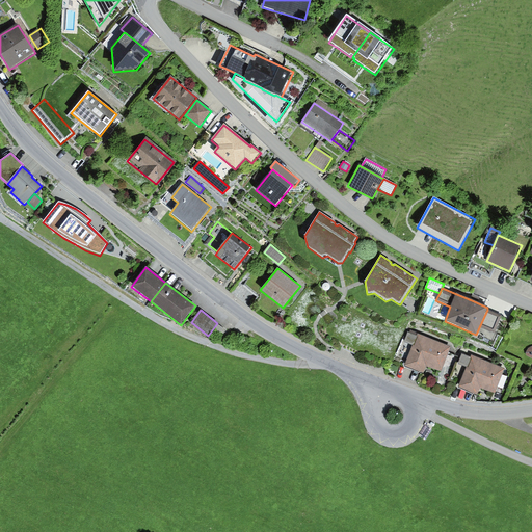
[(502,316),(487,310),(479,327),(495,334),(502,316)]
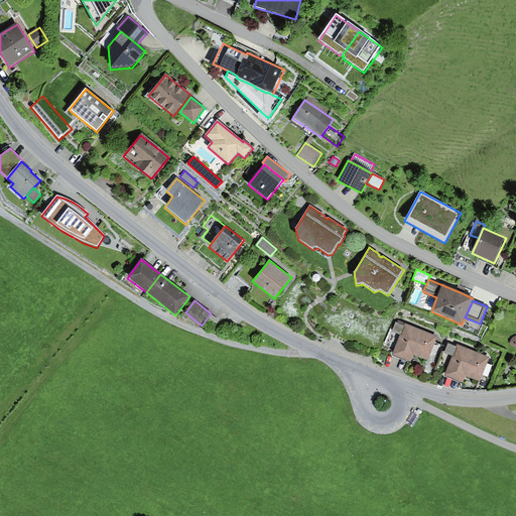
[(211,314),(208,319),(214,324),(217,318),(211,314)]
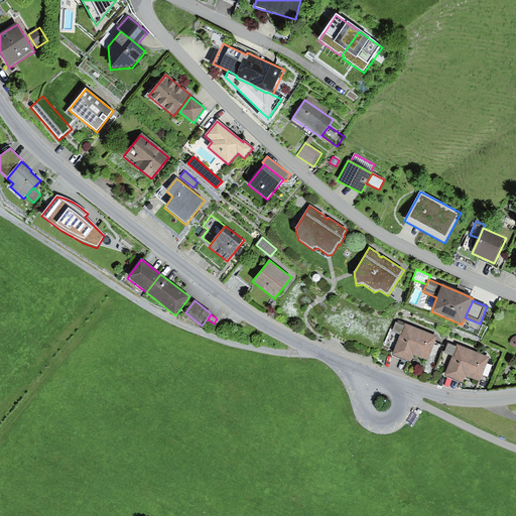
[(437,337),(405,325),(404,327),(395,323),(392,332),(400,336),(392,355),(410,362),(413,355),(427,361),(437,337)]
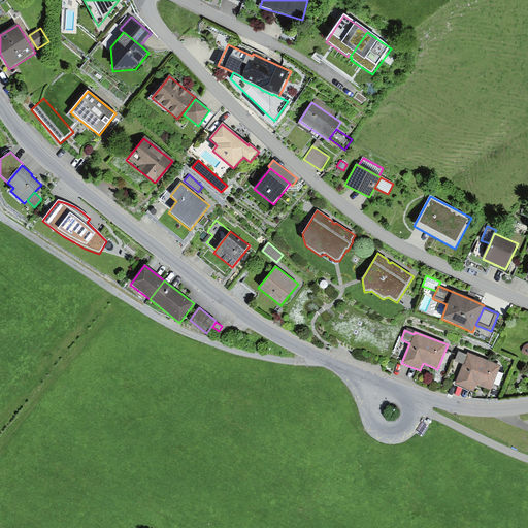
[(467,355),(458,352),(455,361),(463,364),(455,386),(473,393),(476,386),(491,391),(500,366),(468,354),(467,355)]
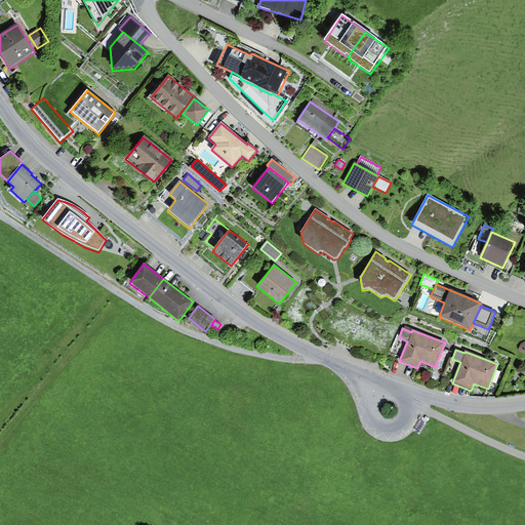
[(414,428),(419,432),(426,422),(420,418),(414,428)]
